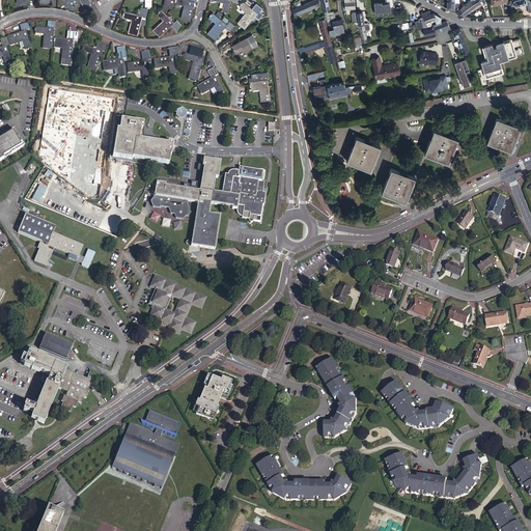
[(191,20),(195,1),(190,0),(189,0),(176,0),(176,1),(177,1),(177,3),(186,5),(183,18),(191,20)]
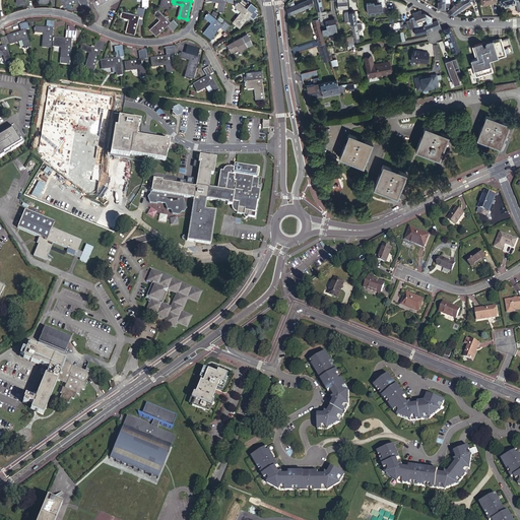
[(222,11),(223,11),(226,1),(225,0),(215,0),(220,1),(218,10),(220,11),(219,11),(222,12),(222,11)]
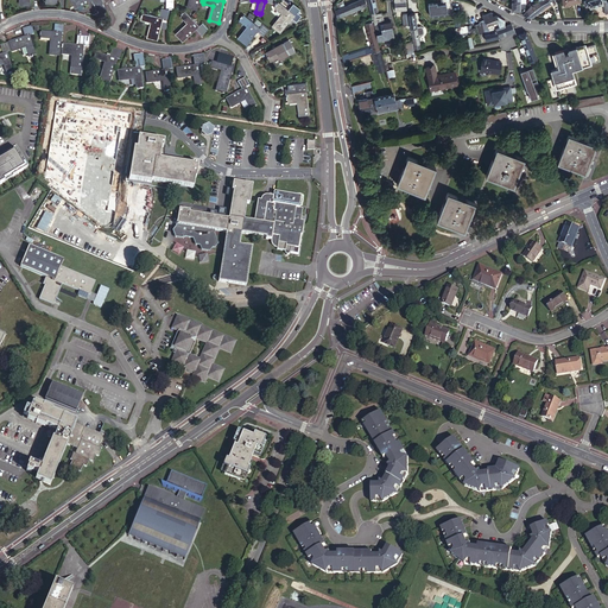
[(336,11),(336,18),(344,14),(352,12),(367,6),(365,0),(362,0),(346,7),(340,10),(336,11)]
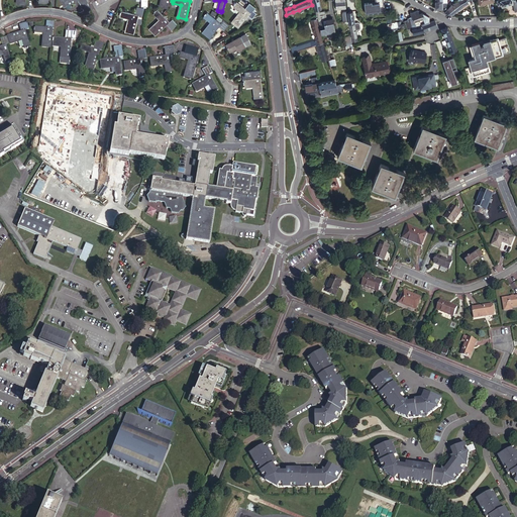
[(344,0),(335,0),(337,9),(346,8),(344,0)]
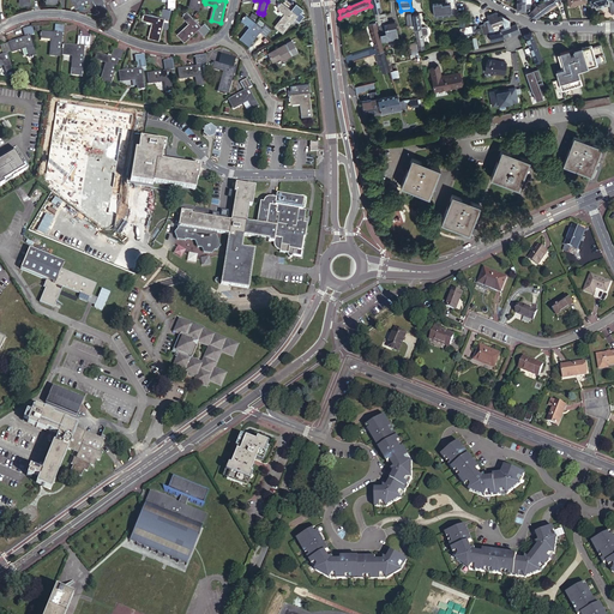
[(534,11),(533,11),(530,16),(530,17),(537,19),(555,4),(554,1),(557,0),(547,0),(537,5),(534,11)]
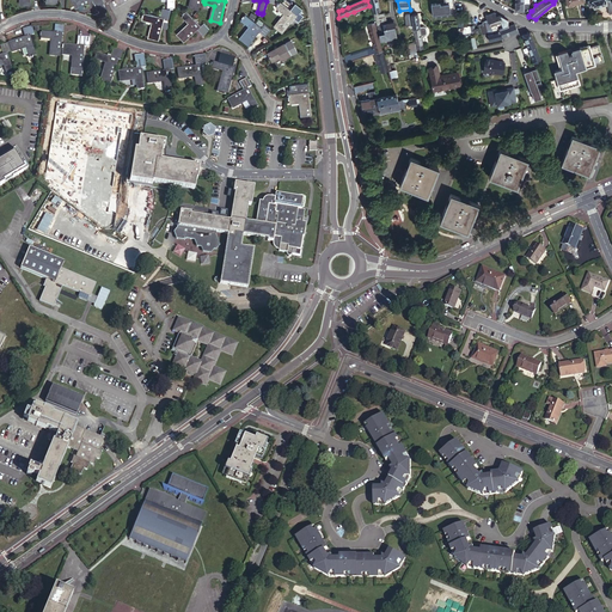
[(275,26),(282,34),(297,16),(291,11),(281,2),(280,4),(279,2),(277,5),(277,6),(276,7),(285,14),(275,26)]
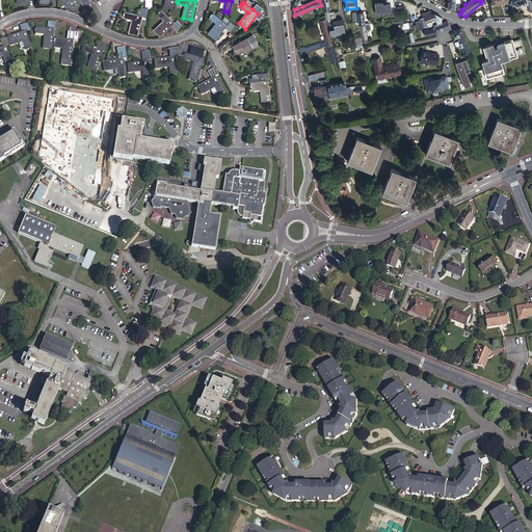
[(382,2),(375,3),(376,12),(378,15),(392,12),(391,3),(382,3),(382,2)]
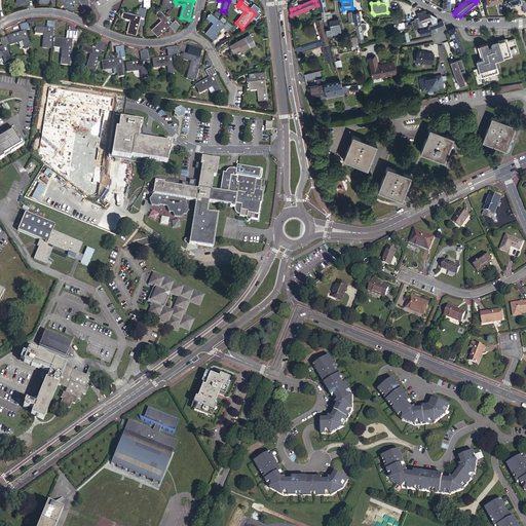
[(250,9),(255,13),(256,14),(260,8),(254,3),(250,9)]
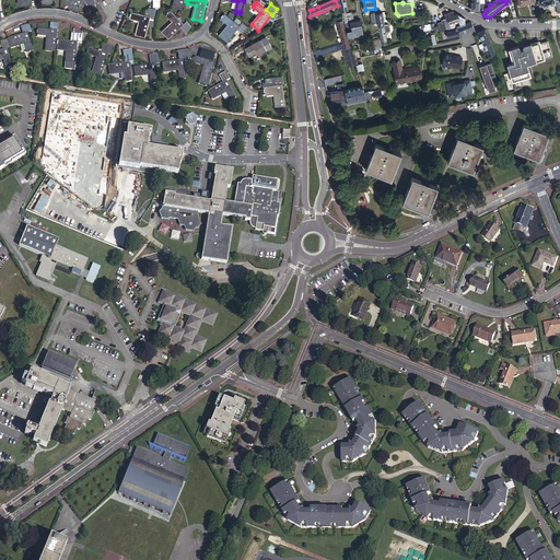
[(148,15),(150,16),(154,18),(155,18),(156,10),(150,8),(148,15)]
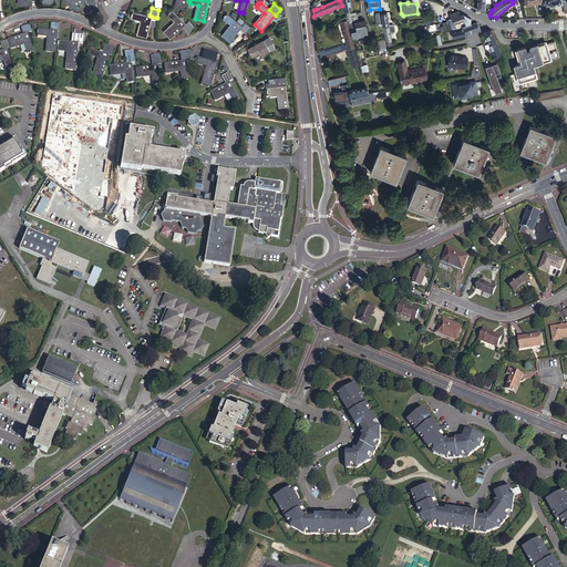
[(164,32),(169,39),(171,39),(171,38),(181,28),(185,23),(172,10),(171,10),(168,12),(169,12),(168,13),(175,21),(164,32)]
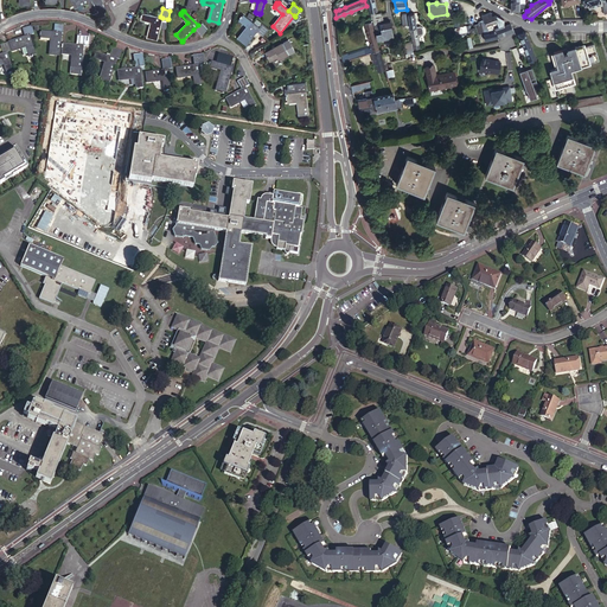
[(486,33),(494,31),(504,27),(503,25),(503,20),(491,12),(481,16),(483,19),(484,19),(485,26),(493,24),(494,26),(483,29),(484,34),(486,33)]
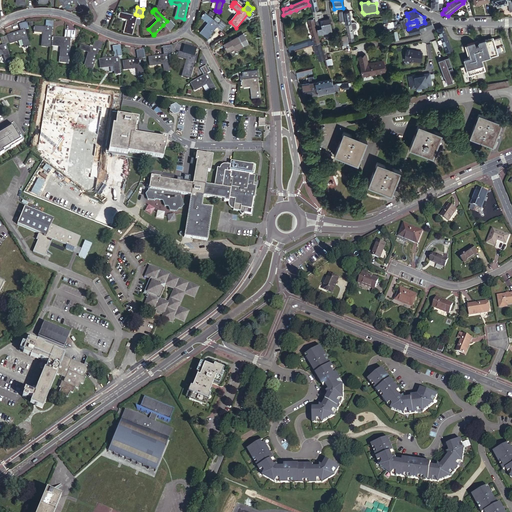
[(124,31),(132,33),(135,22),(137,15),(135,14),(121,11),(121,12),(120,12),(119,14),(120,14),(120,16),(127,18),(124,31)]
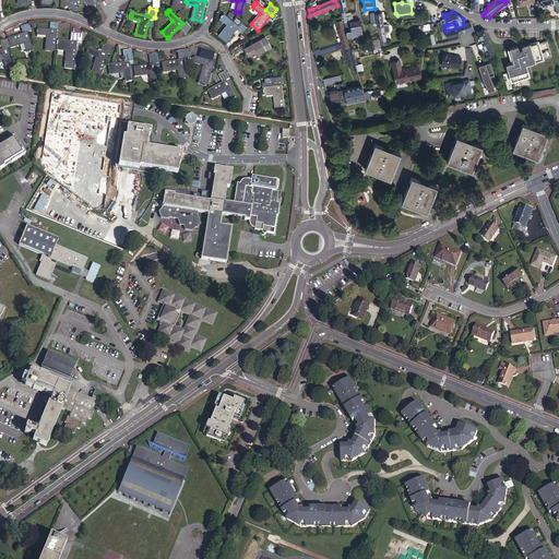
[(236,27),(239,25),(224,12),(223,13),(221,15),(221,16),(219,18),(227,24),(218,35),(226,40),(236,27)]
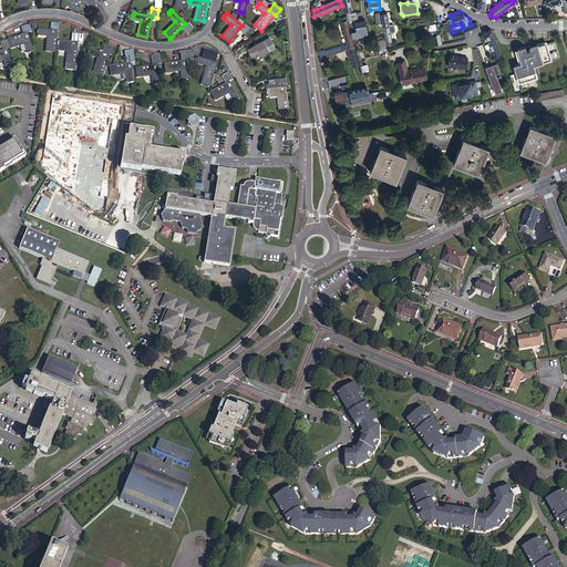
[(391,12),(381,13),(382,22),(383,27),(384,27),(388,47),(395,44),(391,12)]
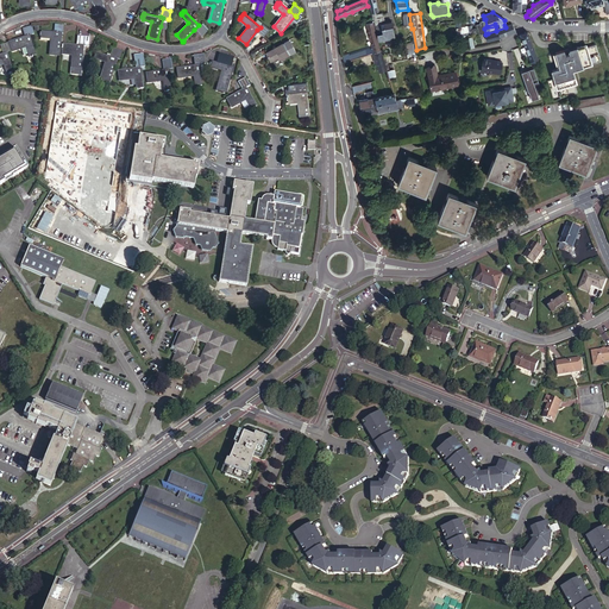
[(199,25),(194,30),(200,36),(207,29),(201,23),(199,25)]
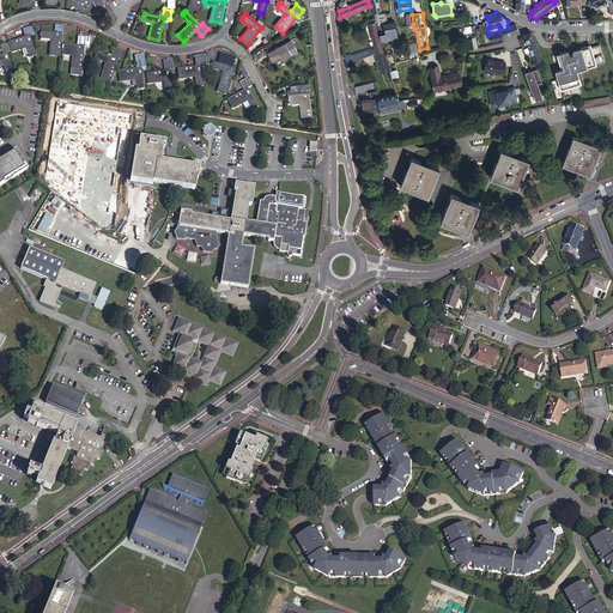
[(262,28),(259,30),(266,36),(272,29),(266,23),(262,28)]
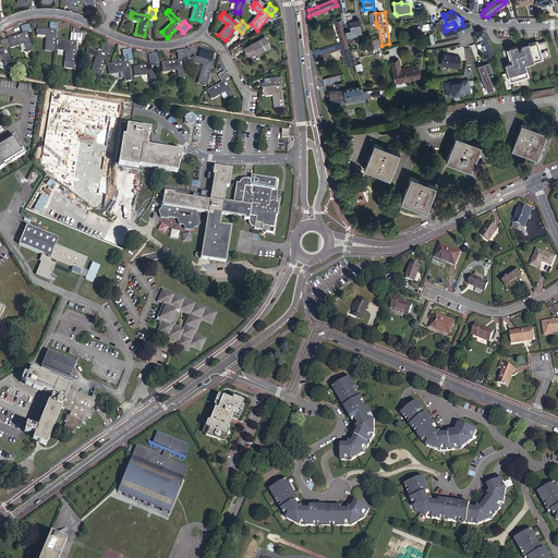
[(340,49),(343,47),(348,46),(342,21),(337,22),(337,23),(332,23),(338,46),(320,51),(319,51),(320,55),(326,52),(337,49),(340,49)]
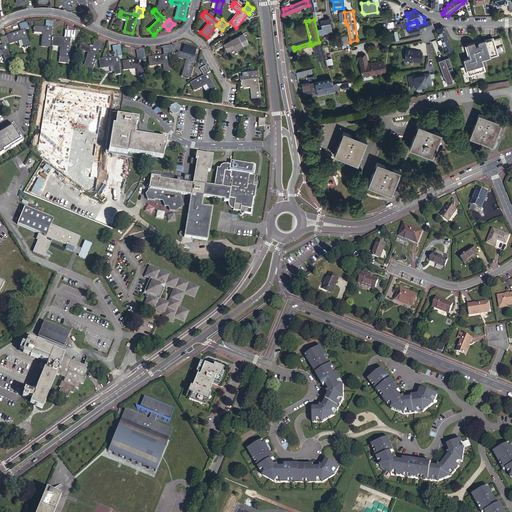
[(323,20),(316,21),(317,28),(331,26),(330,19),(323,20)]
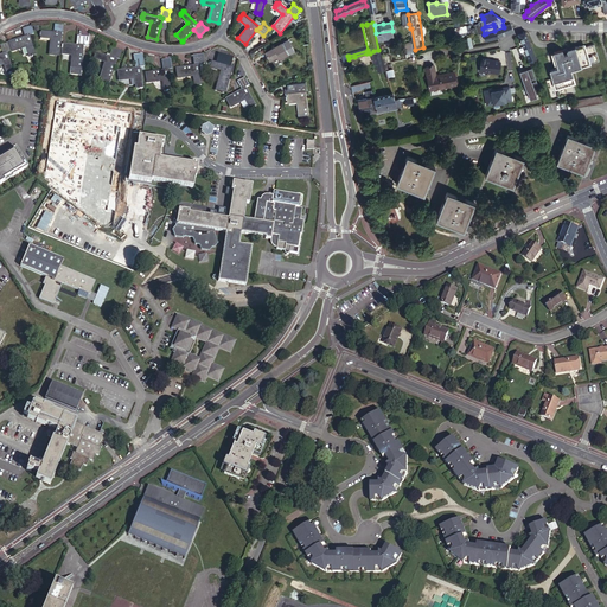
[(52,32),(61,33),(62,33),(63,25),(53,24),(52,32)]
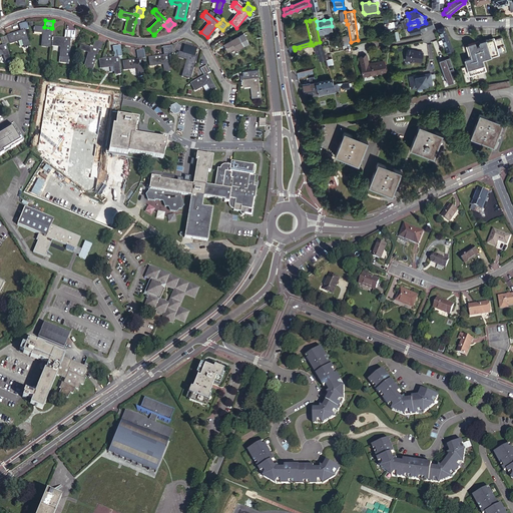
[(20,30),(23,29),(28,28),(26,21),(18,23),(20,30)]
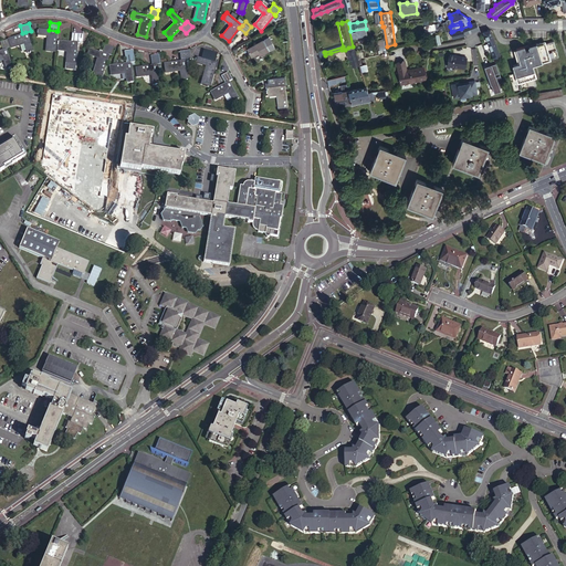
[(479,30),(475,23),(470,25),(461,29),(463,33),(463,35),(479,30)]
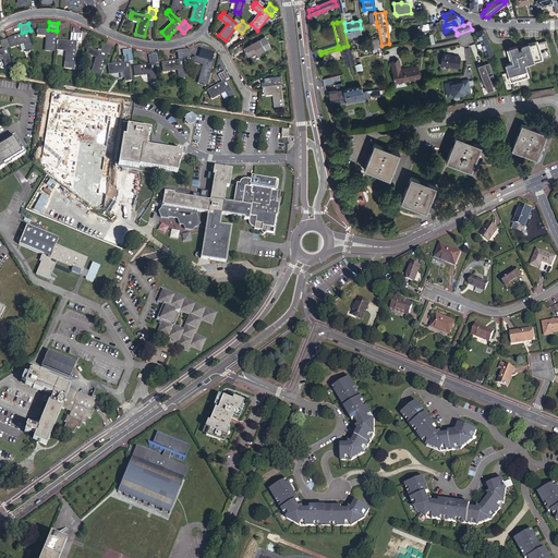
[(56,31),(48,29),(37,28),(37,29),(36,29),(35,32),(36,33),(36,34),(46,35),(44,49),(53,50),(56,31)]
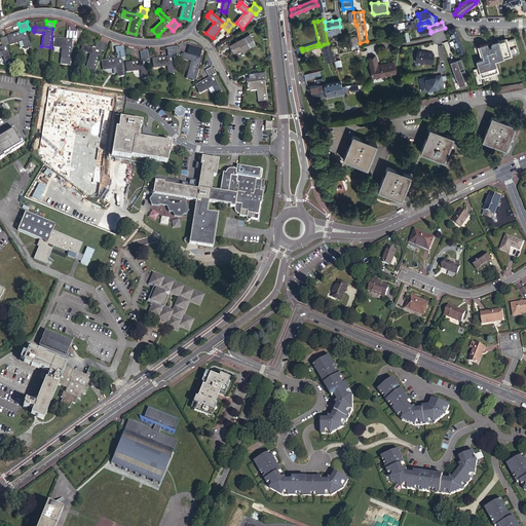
[(464,52),(455,28),(449,30),(455,45),(458,54),(464,52)]
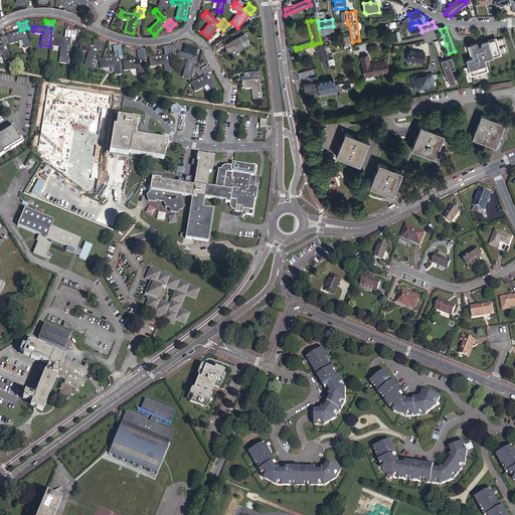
[(26,46),(28,45),(23,29),(20,30),(6,34),(9,42),(20,39),(23,47),(24,46),(25,48),(27,47),(26,46)]
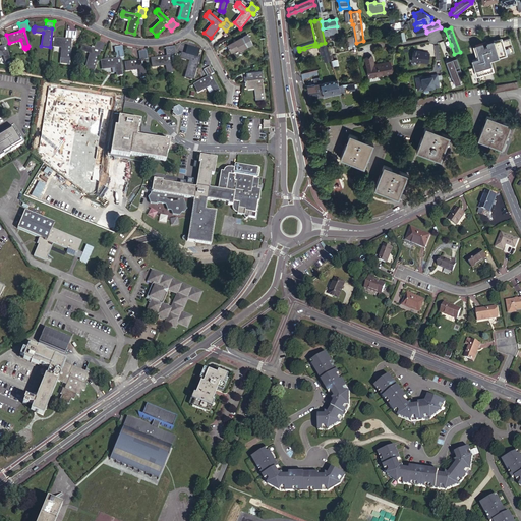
[(64,38),(70,39),(71,39),(71,38),(72,31),(65,30),(64,38)]
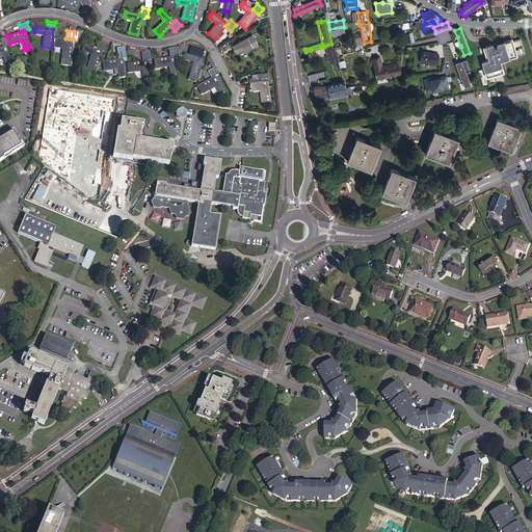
[(0,42),(1,47),(4,46),(8,45),(6,36),(0,38),(0,42)]
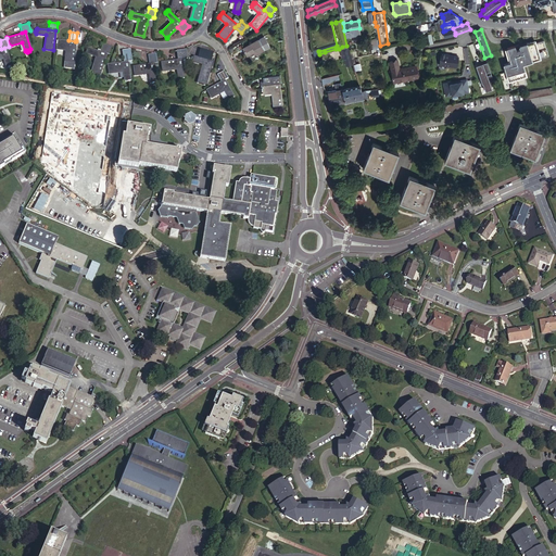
[(257,53),(265,49),(258,38),(243,47),(248,54),(255,50),(257,53)]
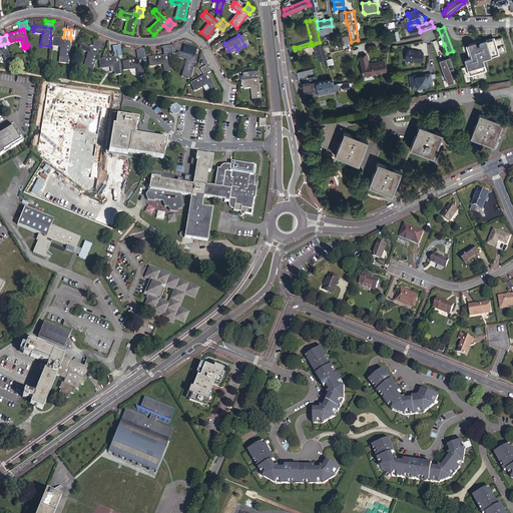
[(58,55),(67,56),(69,38),(63,37),(52,36),(51,38),(50,40),(51,40),(51,41),(60,42),(59,46),(58,55)]
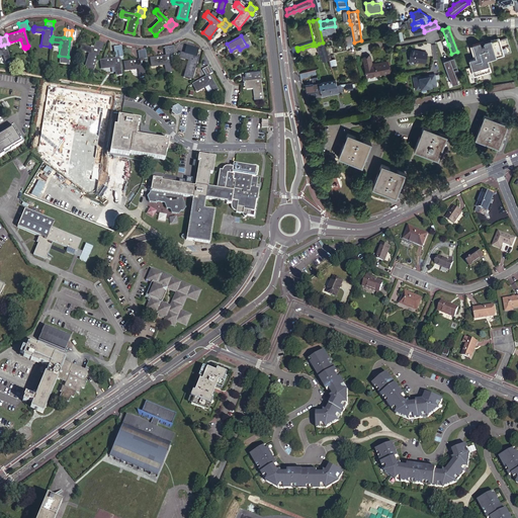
[(475,60),(469,61),(477,84),(491,80),(489,72),(491,72),(488,61),(512,54),(507,38),(500,41),(499,39),(489,42),(488,42),(488,44),(486,45),(485,45),(484,44),(483,44),(481,45),(477,46),(476,46),(473,46),(472,47),(477,59),(475,60)]
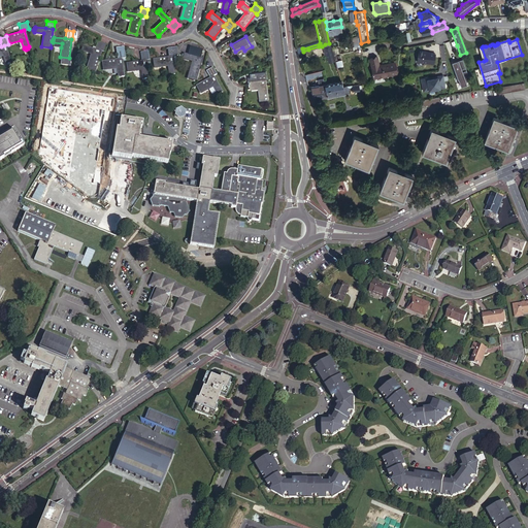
[(94,48),(100,51),(103,52),(106,43),(96,40),(94,48)]
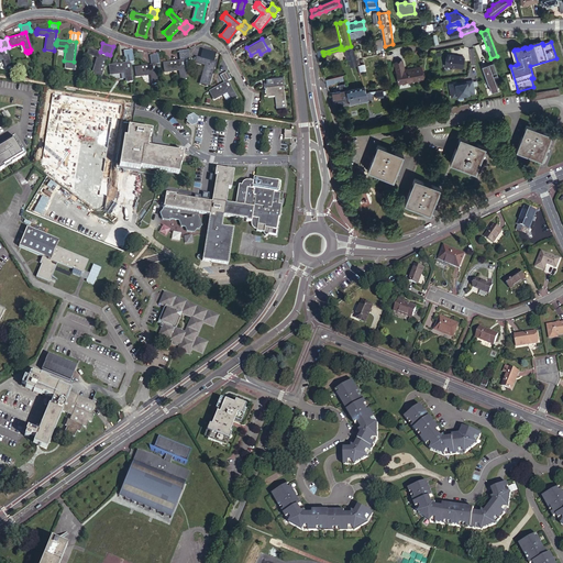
[(354,54),(354,53),(352,47),(352,46),(351,46),(346,47),(354,74),(360,72),(360,70),(354,54)]
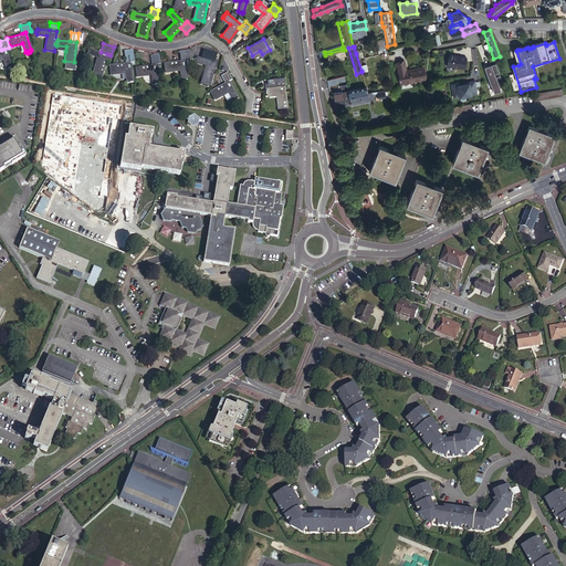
[(91,74),(101,77),(104,65),(101,65),(102,61),(105,62),(107,54),(101,52),(100,52),(101,50),(97,50),(97,51),(88,48),(86,53),(96,56),(91,74)]
